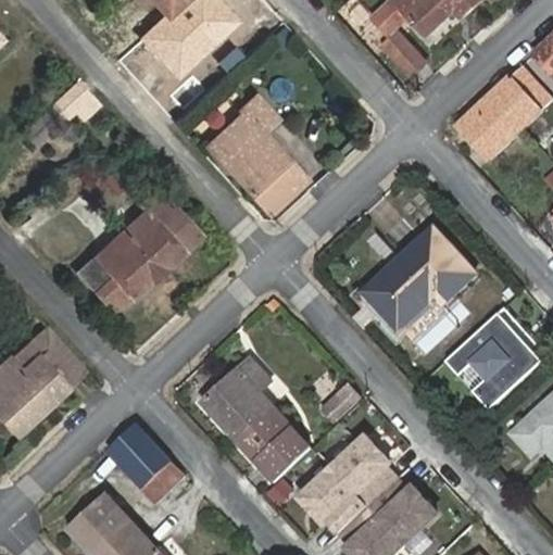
[(154,0),(167,14),(183,0),(154,0)]
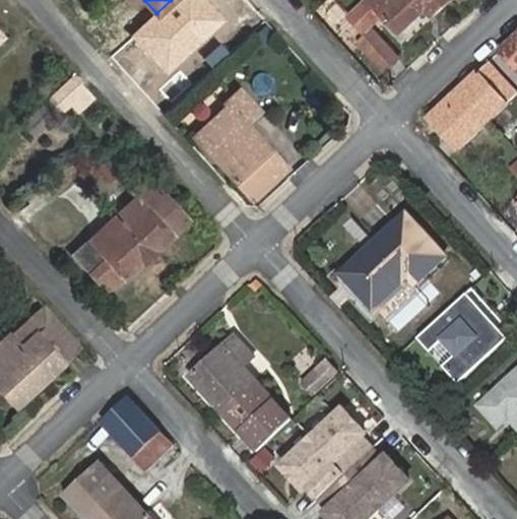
[(380,14),(369,2),(367,0),(347,17),(362,31),(380,14)]
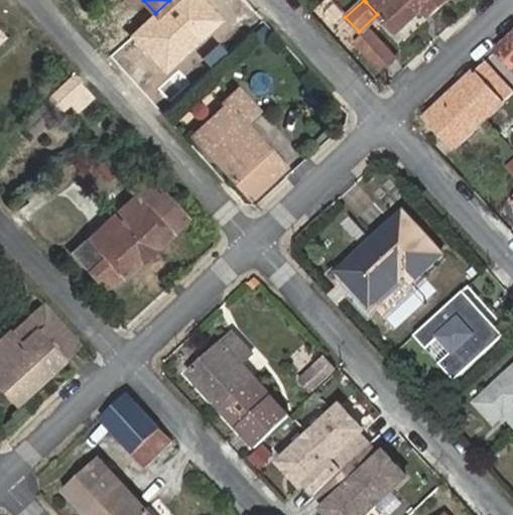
[(368,0),(366,2),(377,14),(393,30),(421,5),(429,13),(443,0),(368,0)]
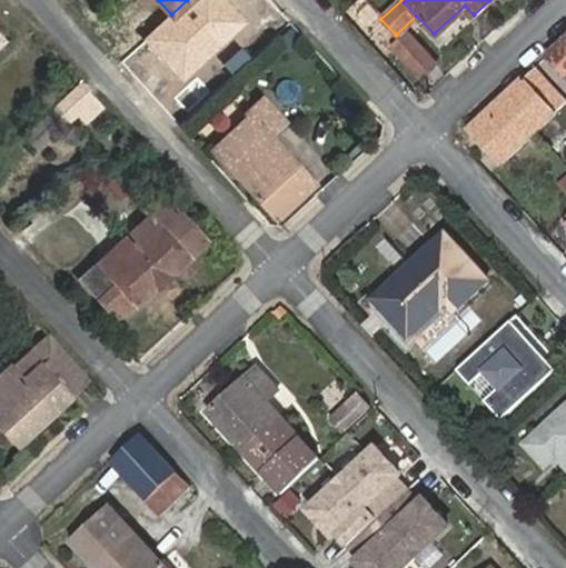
[(435,63),(407,32),(391,46),(419,77),(435,63)]
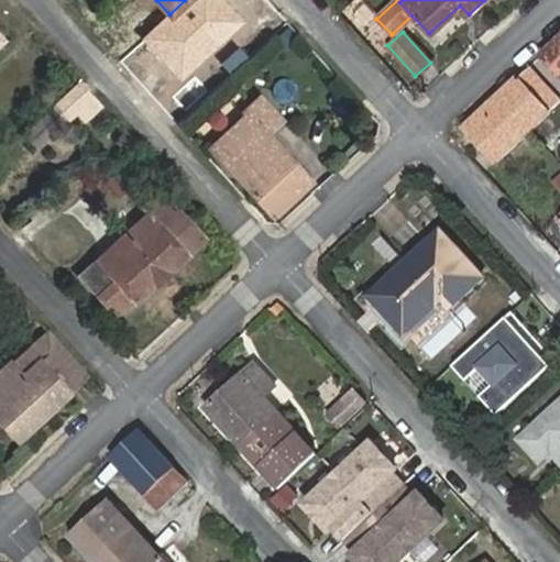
[(559,32),(539,52),(559,73),(559,32)]
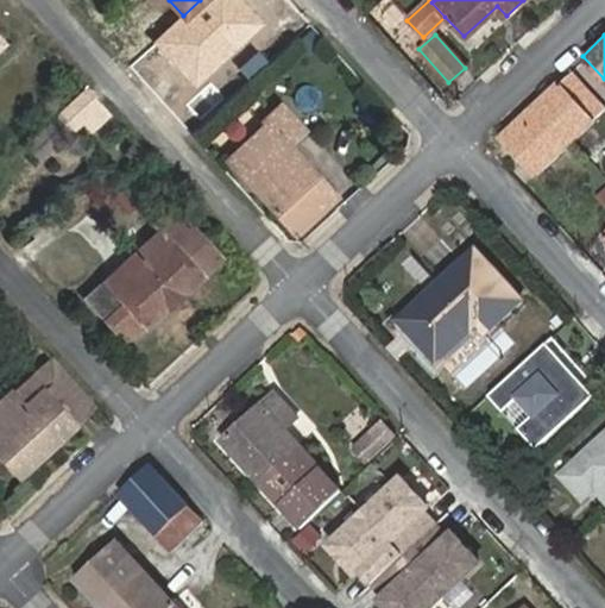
[(499,137),(536,174),(594,119),(592,117),(604,105),(569,69),(499,137)]
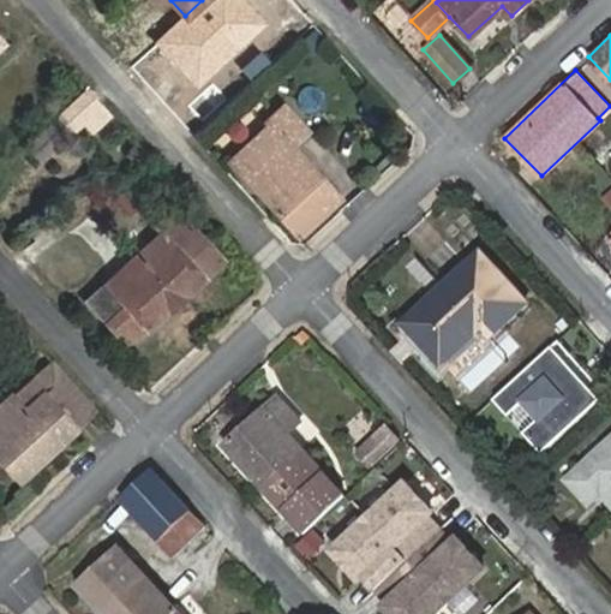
[(106,117),(81,90),(21,143),(36,160),(83,118),(94,129),(106,117)]
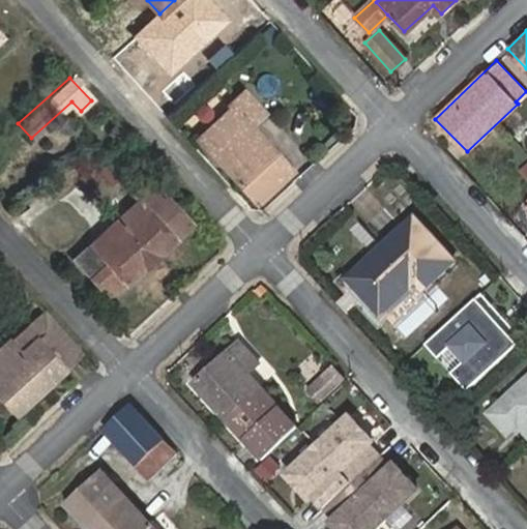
[(255,202),(290,169),(250,125),(266,109),(247,88),(228,106),(231,108),(197,140),(255,202)]
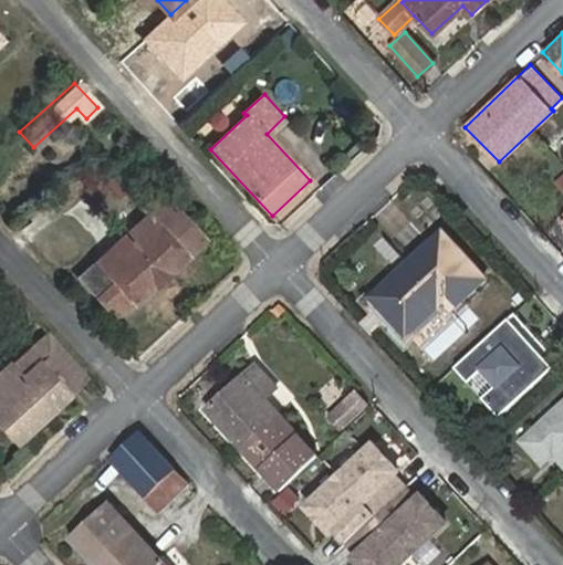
[(562,169),(551,180),(562,192),(562,191),(562,169)]
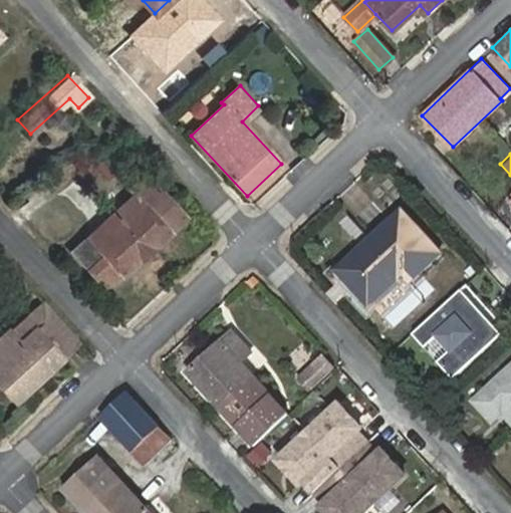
[(118,221),(93,243),(104,254),(86,271),(103,289),(170,232),(167,230),(183,216),(146,175),(128,190),(133,194),(112,214),(118,221)]
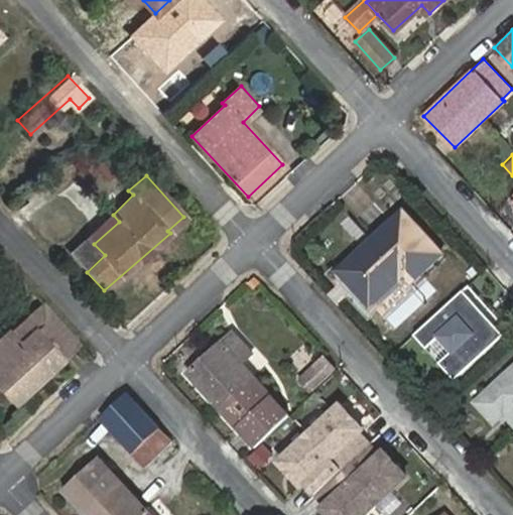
[(439,249),(400,208),(340,263),(369,294),(398,268),(407,278),(439,249)]
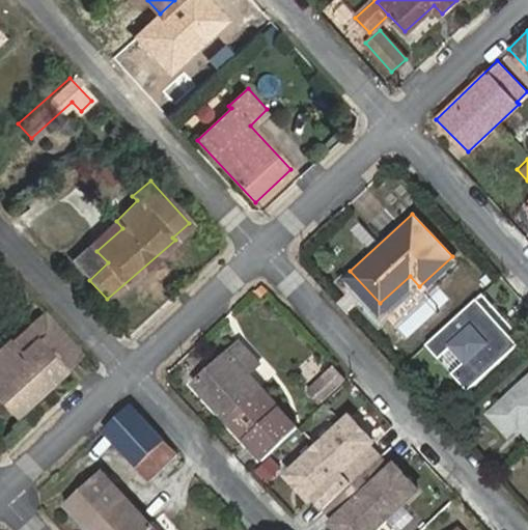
[(358,218),(345,228),(364,250),(377,241),(358,218)]
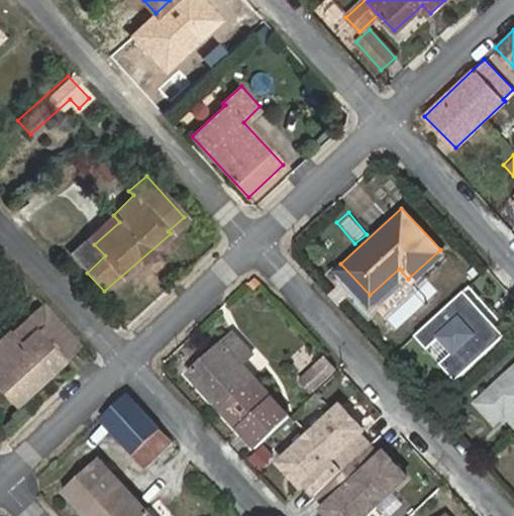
[(88,236),(94,244),(119,222),(113,215),(88,236)]
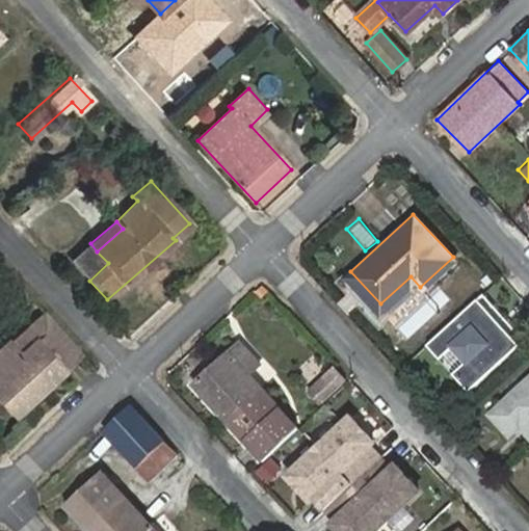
[(108,263),(97,251),(90,243),(71,260),(89,281),(108,263)]
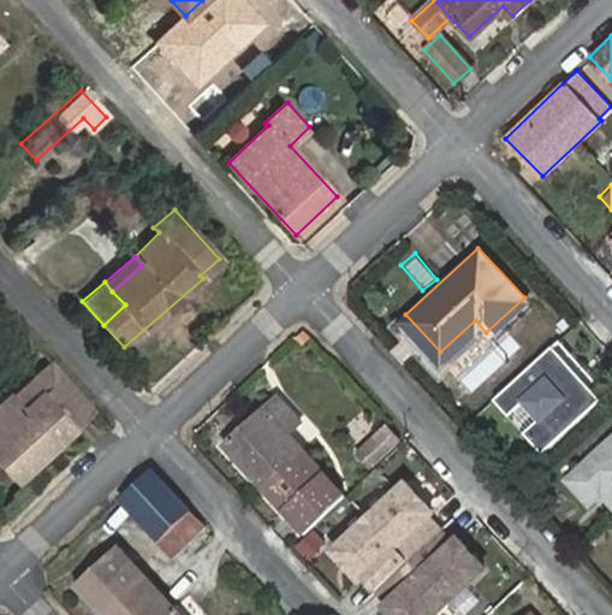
[(528,394),(538,404),(576,368),(580,364),(556,338),(498,392),(512,408),(528,394)]
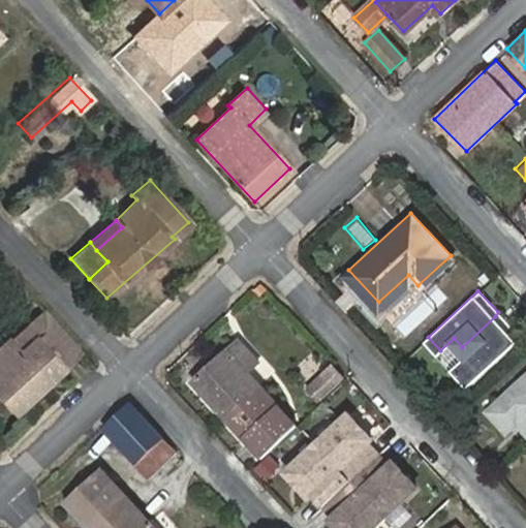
[(0,312),(9,304),(1,294),(0,296),(0,312)]
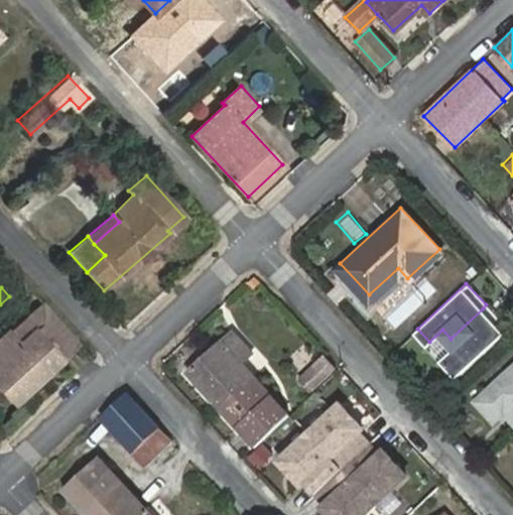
[(59,359),(78,342),(41,302),(0,339),(0,384),(16,403),(61,361),(59,359)]
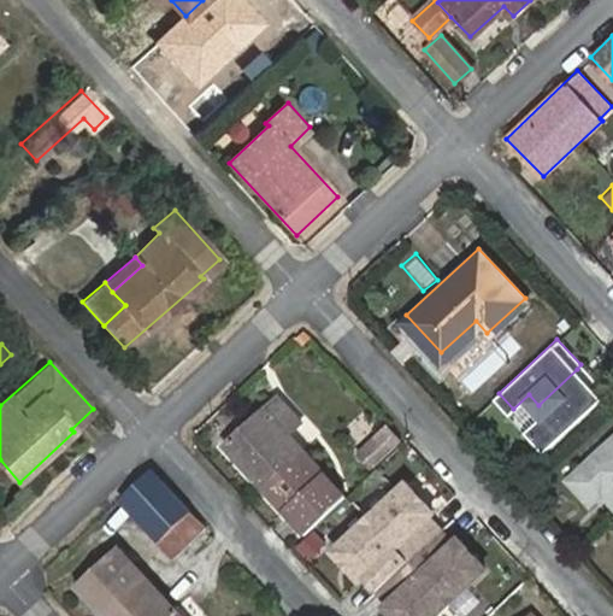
[(581,364),(577,369),(587,380),(591,376),(581,364)]
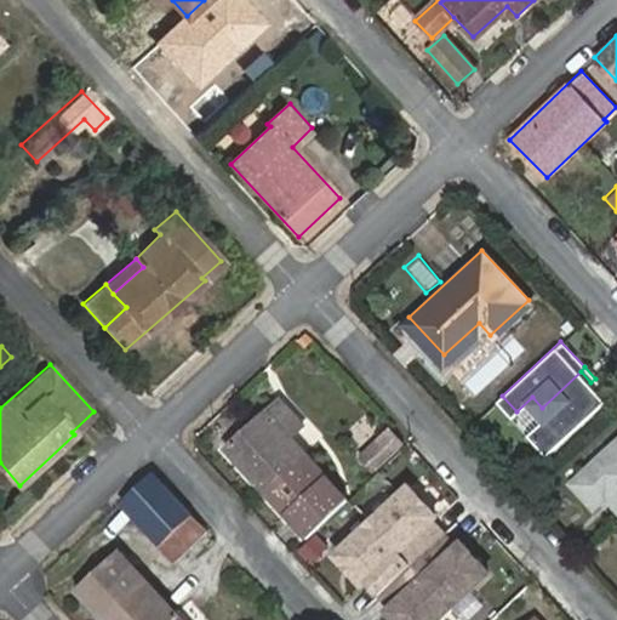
[(581,371),(542,408),(548,413),(532,427),(552,448),(610,393),(595,379),(590,382),(581,371)]
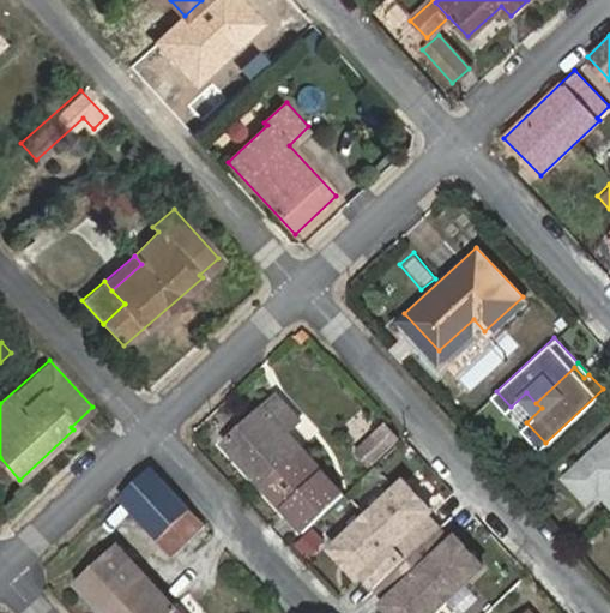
[(303,529),(343,493),(321,469),(284,430),(299,418),(277,395),(222,444),(303,529)]
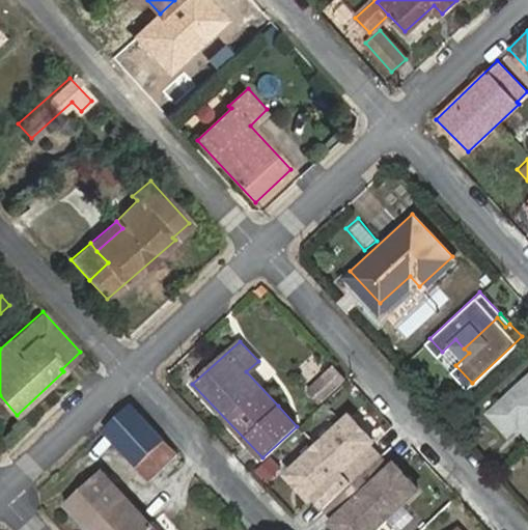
[(342,379),(330,366),(307,388),(320,400),(342,379)]
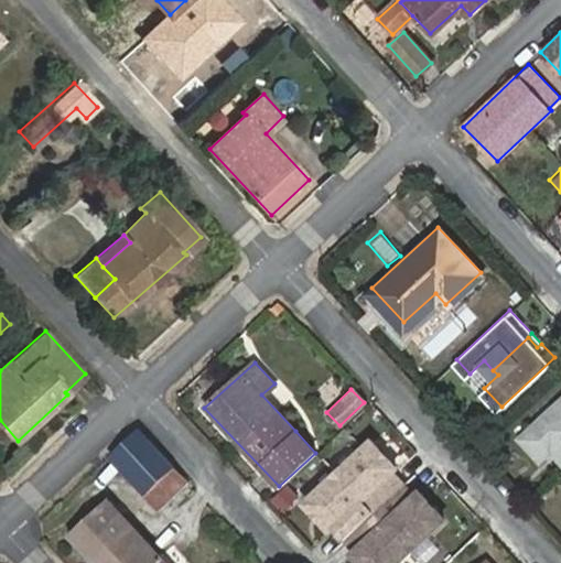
[(537,419),(517,437),(533,455),(543,456),(549,451),(560,463),(560,396),(551,405),(559,413),(552,420),(537,419)]
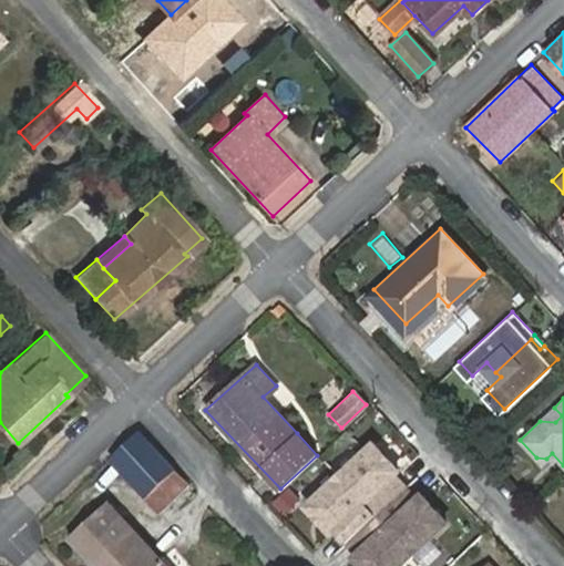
[(139,433),(110,459),(160,512),(186,486),(139,433)]
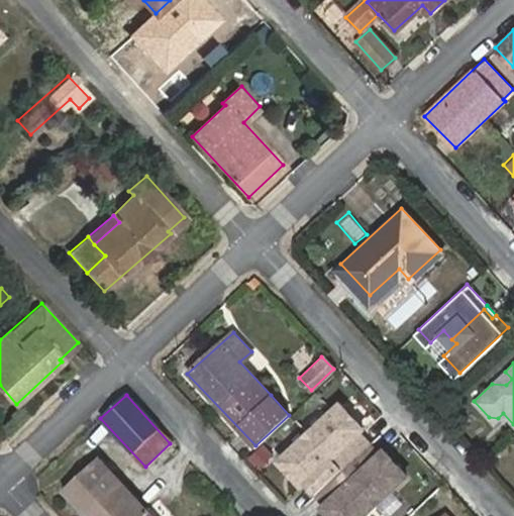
[(344,413),(284,471),(307,495),(311,491),(331,513),(328,515),(377,515),(411,484),(389,459),(385,462),(364,440),(368,437),(344,413)]
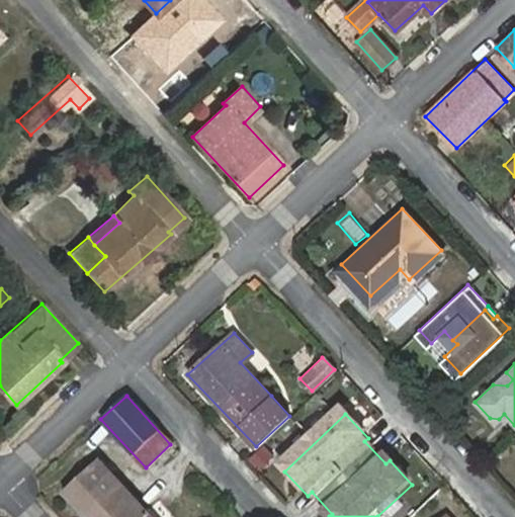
[(152,516),(99,458),(63,492),(85,516),(152,516)]
